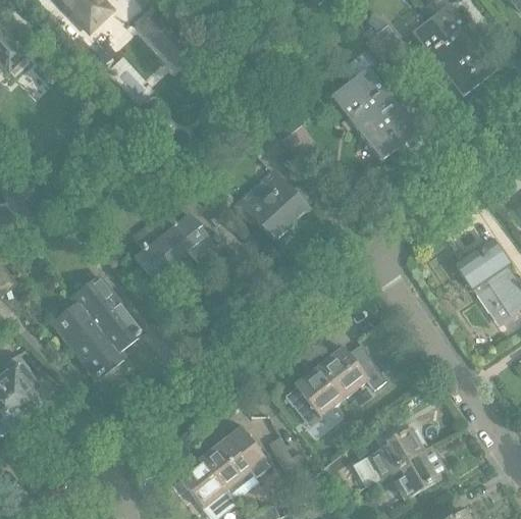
[(59,0),(71,13),(69,15),(90,37),(98,29),(97,27),(114,10),(104,0),(59,0)]
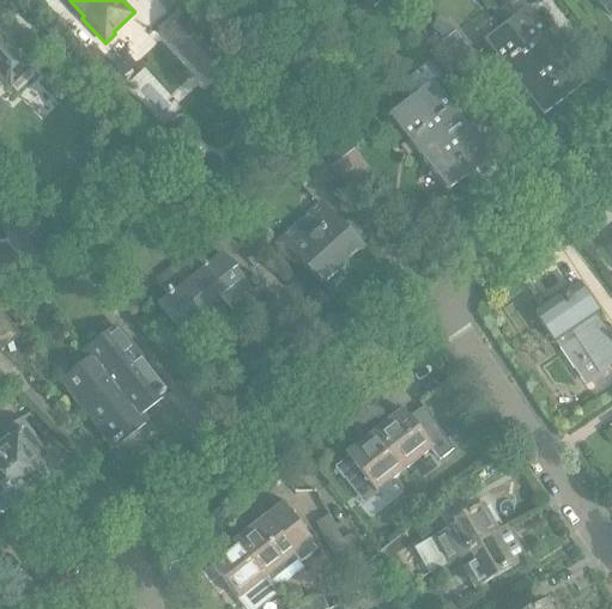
[(601,0),(611,13),(611,0),(601,0)]
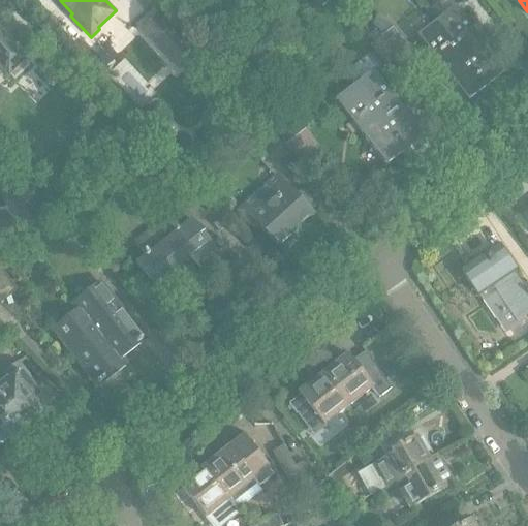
[(437,20),(488,85),(506,70),(456,5),(437,20)]
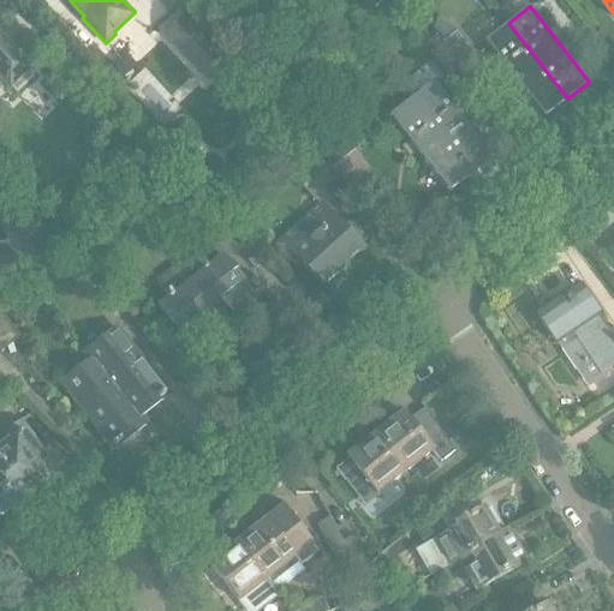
[(227,85),(240,73),(185,15),(168,30),(213,78),(218,75),(227,85)]
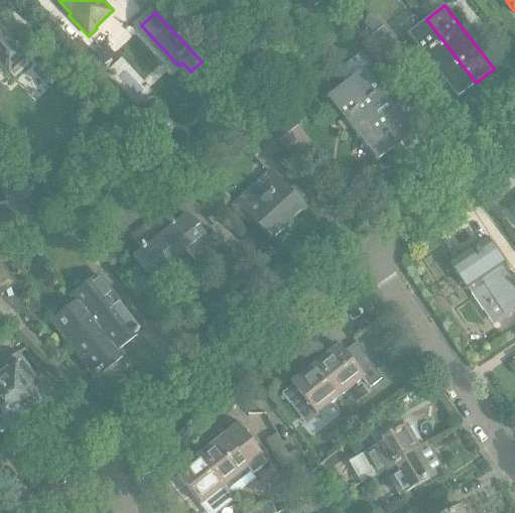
[(458,97),(476,83),(426,19),(407,34),(423,54),(429,61),(458,97)]
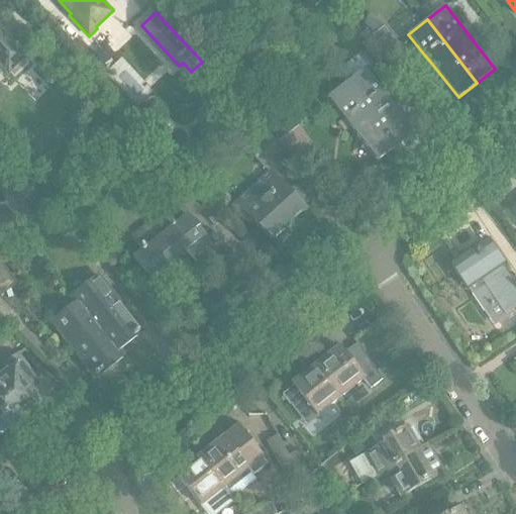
[(385,24),(373,33),(389,54),(391,53),(400,45),(385,24)]
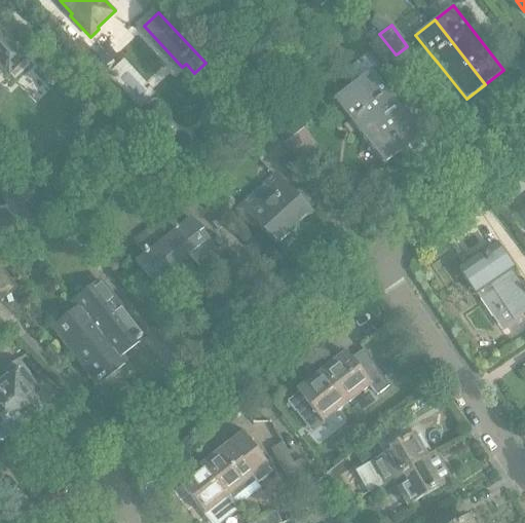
[(25,58),(0,30),(0,62),(14,78),(30,64),(25,58)]
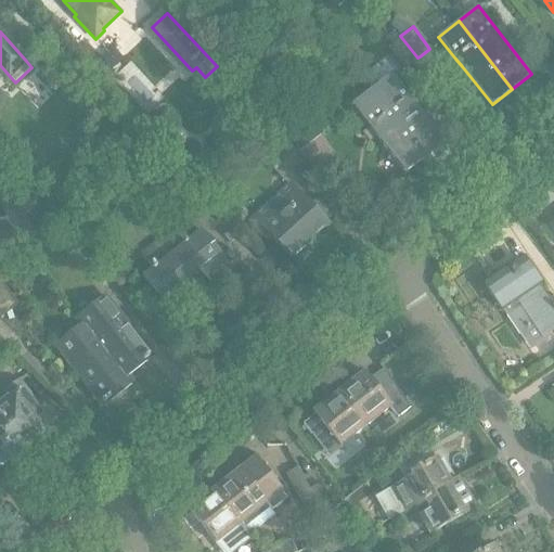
[(406,67),(417,58),(400,36),(389,45),(406,67)]
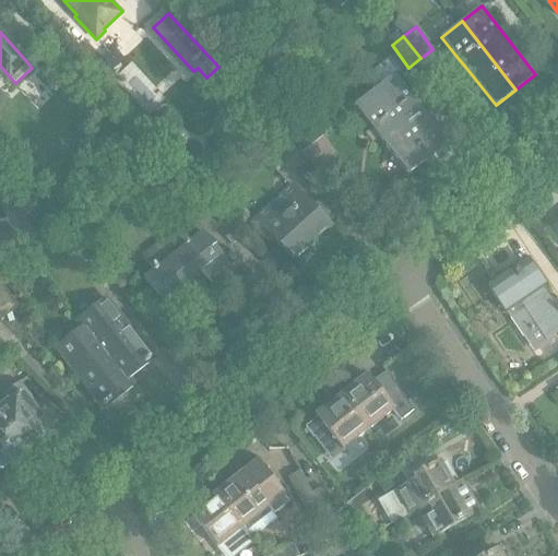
[(376,89),(429,157),(449,141),(395,73),(376,89)]
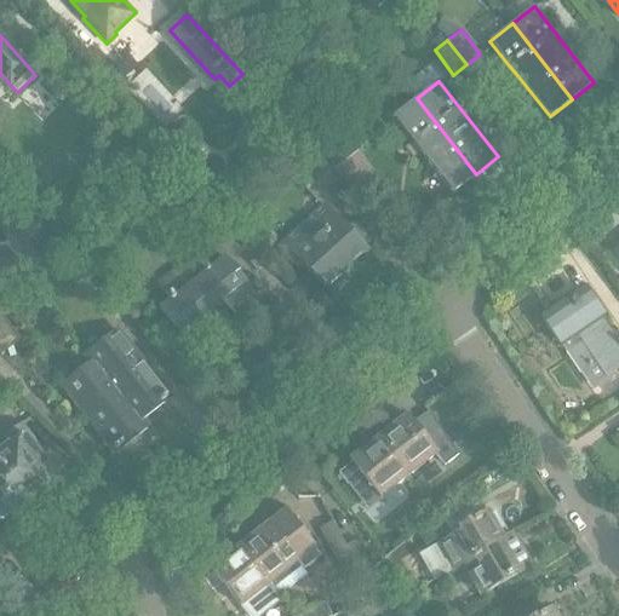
[(454,191),(476,174),(417,98),(394,116),(413,140),(406,147),(414,156),(422,150),(454,191)]
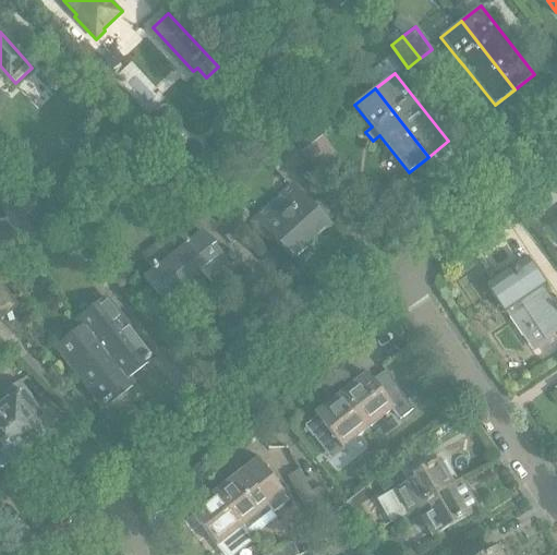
[(302,152),(304,149),(326,132),(311,113),(287,132),(302,152)]
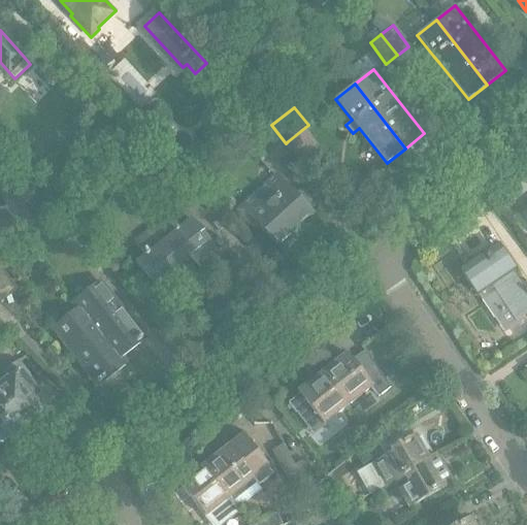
[(254,132),(272,153),(283,143),(265,123),(254,132)]
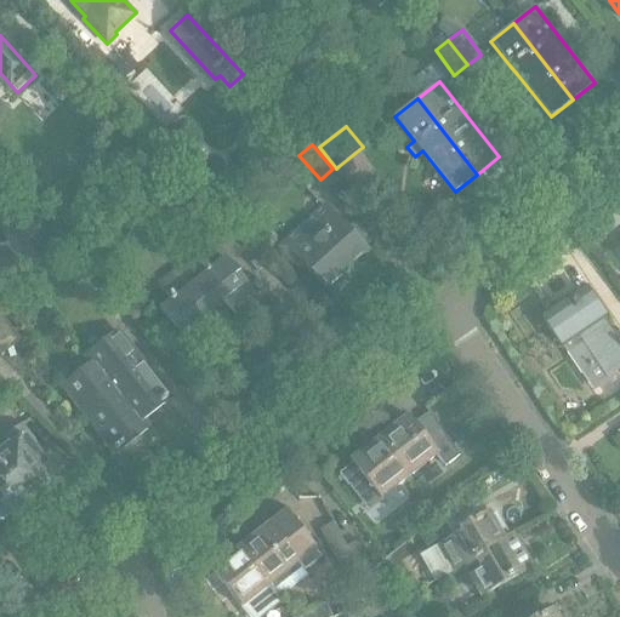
[(204,194),(203,194),(175,166),(159,182),(187,210),(191,206),(220,236),(233,224),(204,194)]
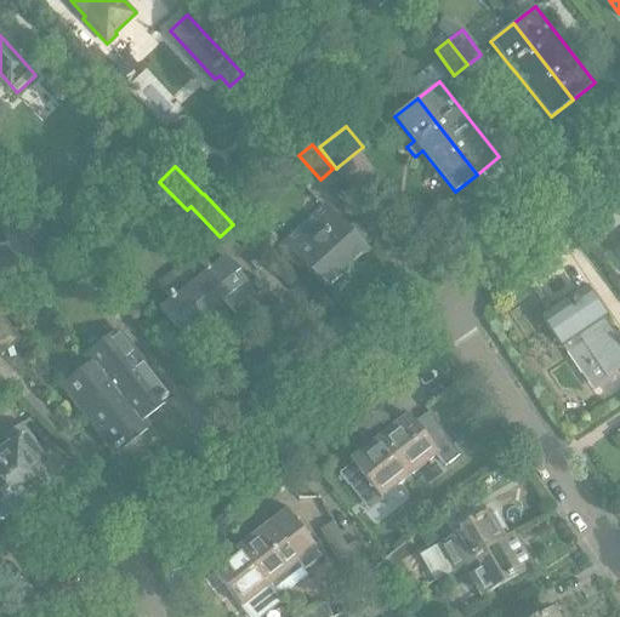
[(348,227),(326,203),(279,246),(294,262),(299,257),(324,286),(368,247),(364,245),(371,239),(354,221),(348,227)]
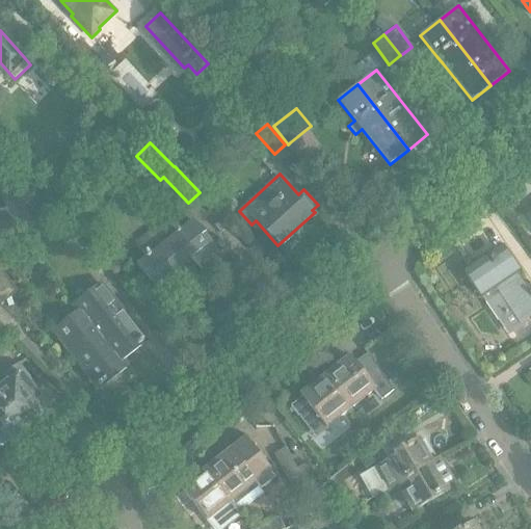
[(37,221),(25,208),(34,197),(21,183),(10,192),(6,189),(0,194),(0,222),(17,241),(37,221)]
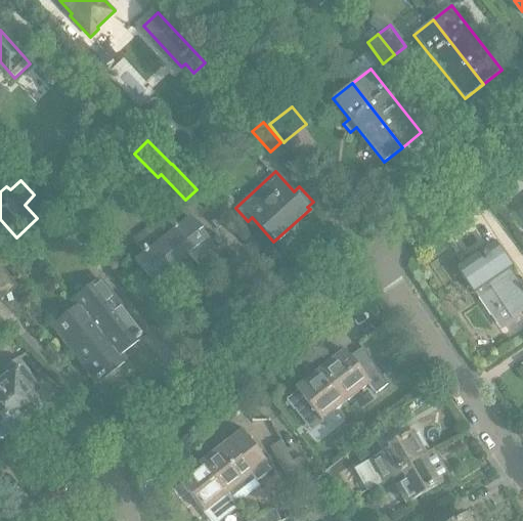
[(199,232),(203,229),(204,228),(191,216),(176,228),(165,214),(150,225),(133,239),(143,251),(133,259),(151,281),(188,253),(201,266),(215,254),(199,232)]
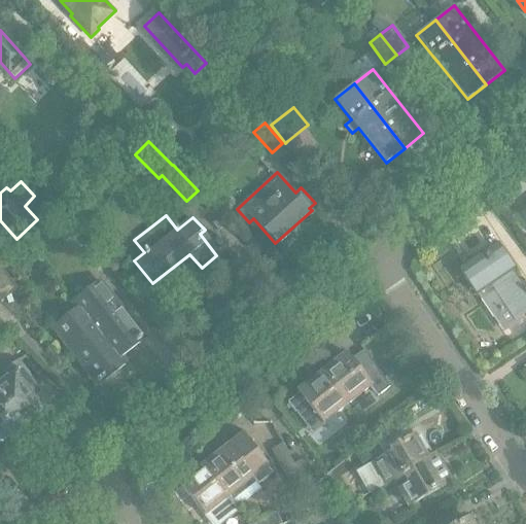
[(477,292),(493,281),(517,317),(525,312),(525,286),(513,268),(498,246),(462,271),(477,292)]
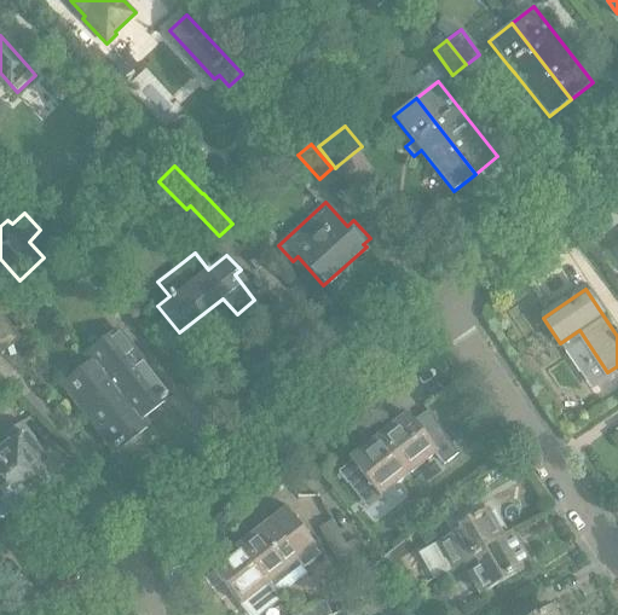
[(140,417),(168,395),(120,332),(91,354),(145,425),(146,424),(140,417)]
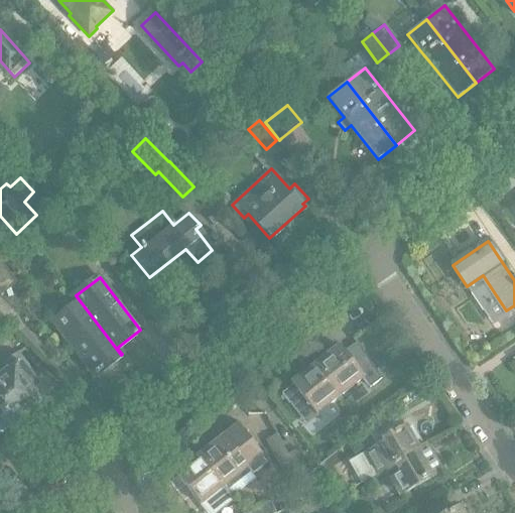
[(97,374),(121,355),(76,295),(75,296),(79,302),(55,319),(97,374)]
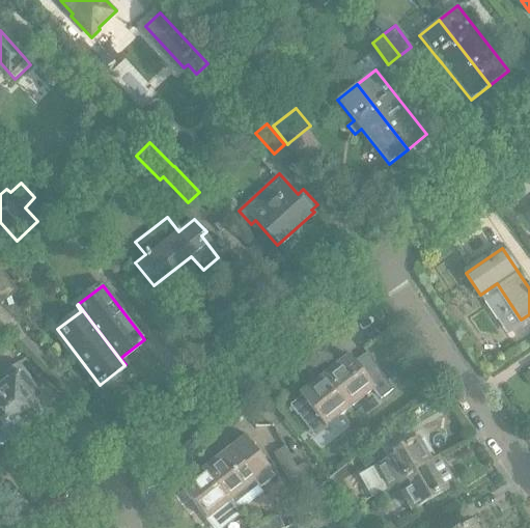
[(325,373),(351,407),(375,388),(382,397),(393,389),(368,351),(354,360),(350,354),(325,373)]
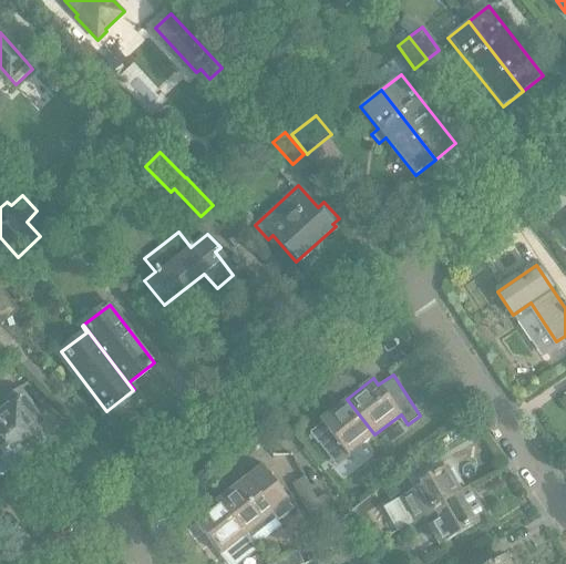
[(47,437),(53,431),(19,387),(4,398),(8,403),(0,409),(0,421),(26,454),(48,437),(47,437)]
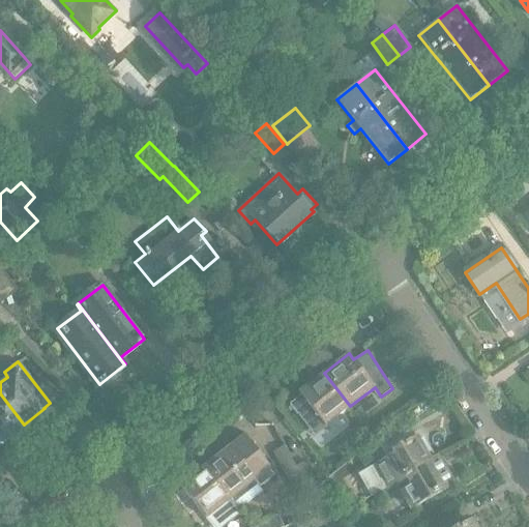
[(315,435),(350,406),(324,373),(300,391),(301,393),(290,403),(315,435)]
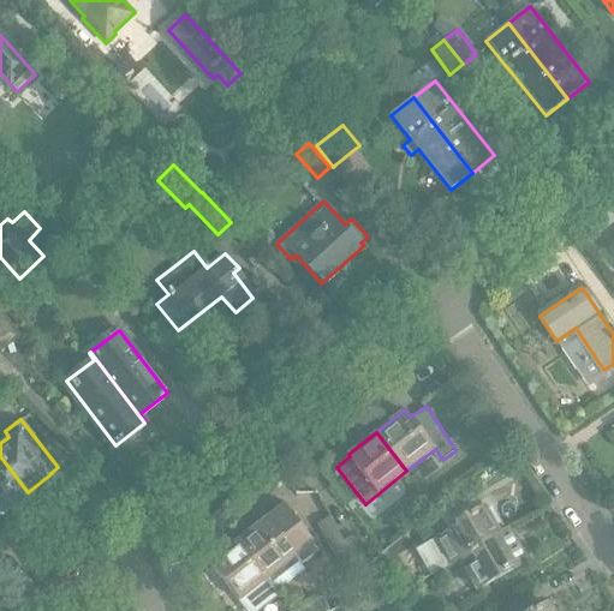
[(0,513),(28,492),(0,456),(0,513)]
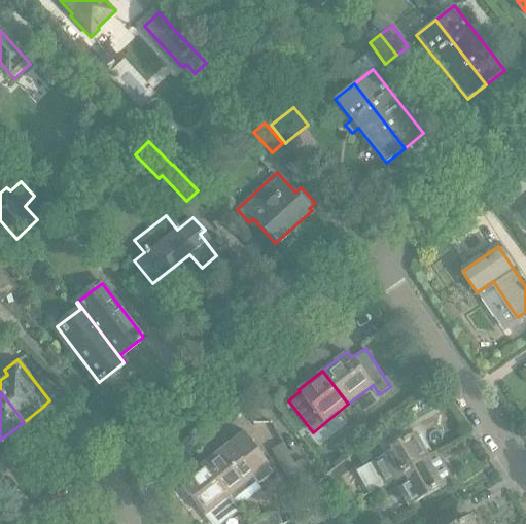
[(428,458),(426,456),(415,435),(390,450),(391,452),(374,463),(385,483),(428,458)]
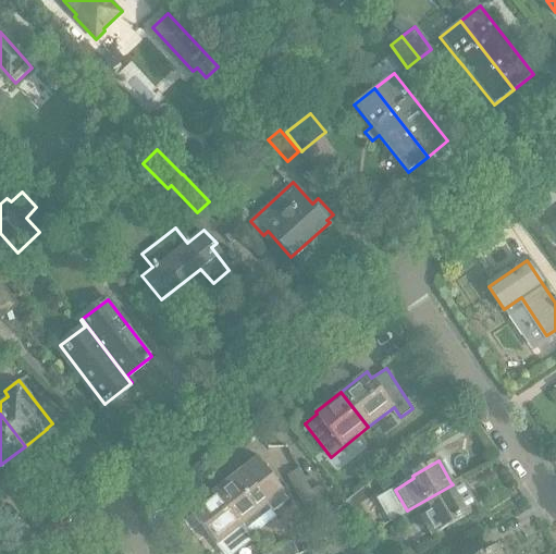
[(311,491),(312,490),(299,467),(291,475),(312,502),(316,499),(311,491)]
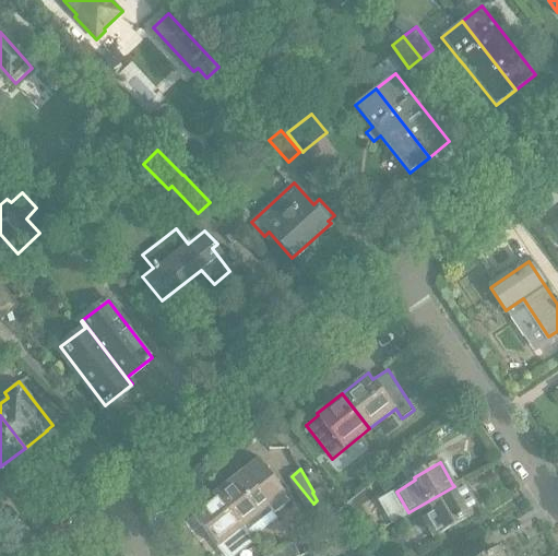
[(254,480),(251,482),(242,471),(216,492),(244,527),(269,507),(274,513),(287,503),(271,482),(261,488),(254,480)]
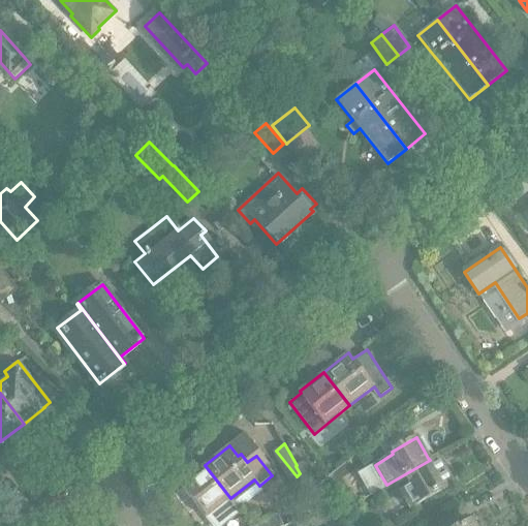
[(454,482),(444,465),(446,464),(438,452),(428,458),(430,460),(386,485),(387,486),(396,481),(411,506),(454,482)]
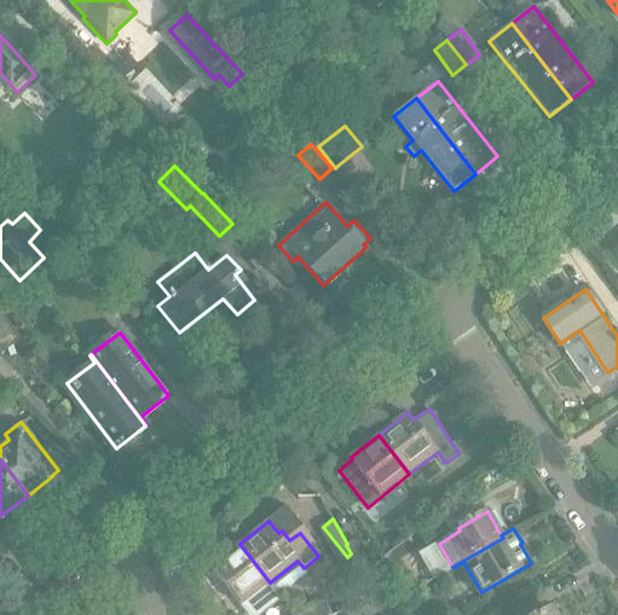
[(242,604),(270,582),(240,544),(212,566),(242,604)]
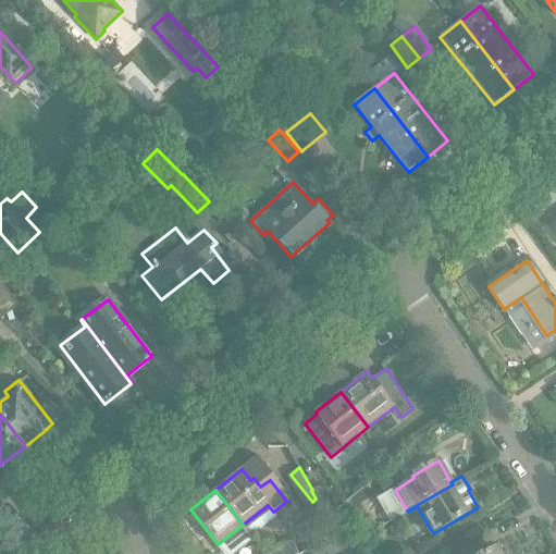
[(332,553),(349,545),(346,541),(342,532),(310,548),(312,553),(332,553)]
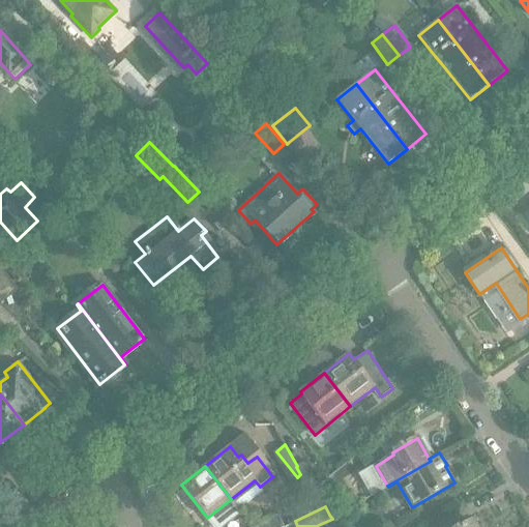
[(252,526),(283,526),(285,526),(278,513),(252,526)]
